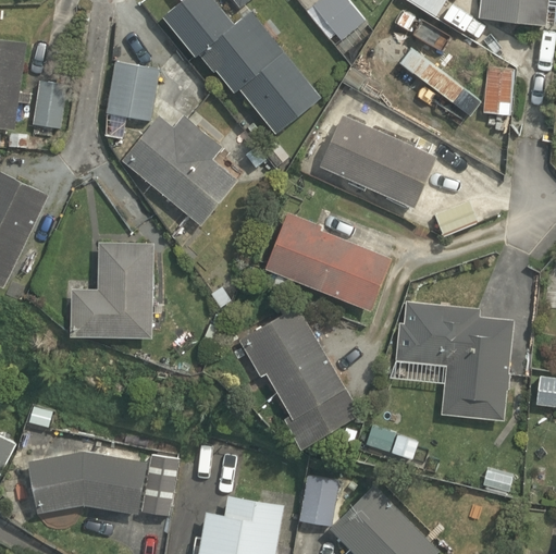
[(252,0),(230,0),(243,15),(234,22),(217,0),(190,0),(164,22),(196,62),(201,58),(234,98),(241,93),(275,134),(321,97),(247,4),(252,0)]
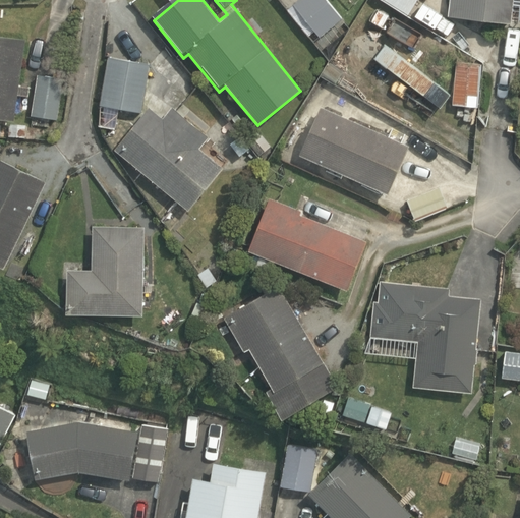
[(327,0),(297,0),(291,5),(315,39),(342,20),(327,0)]
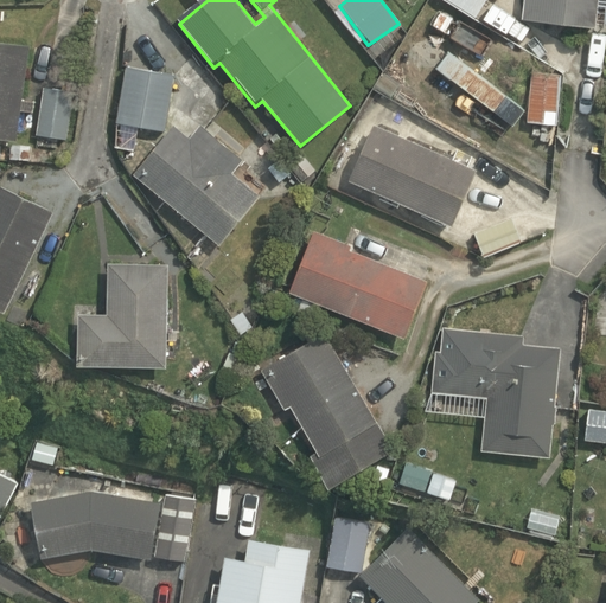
[(440,0),(477,23),(490,0),(440,0)]
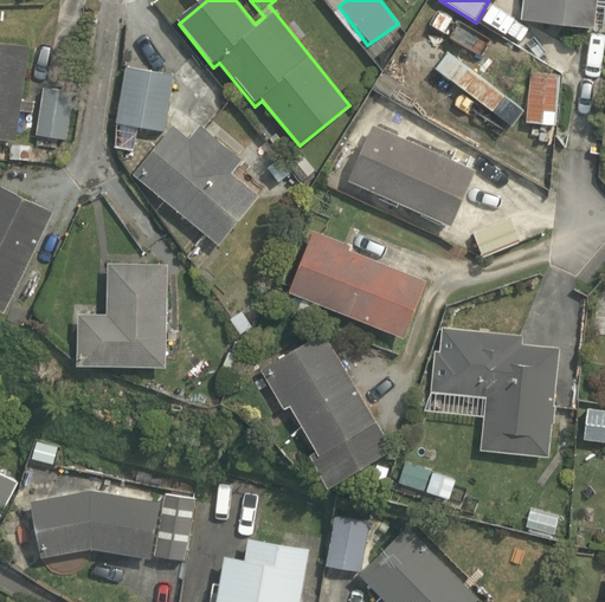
[(522,0),(522,23),(593,25),(594,0),(522,0)]
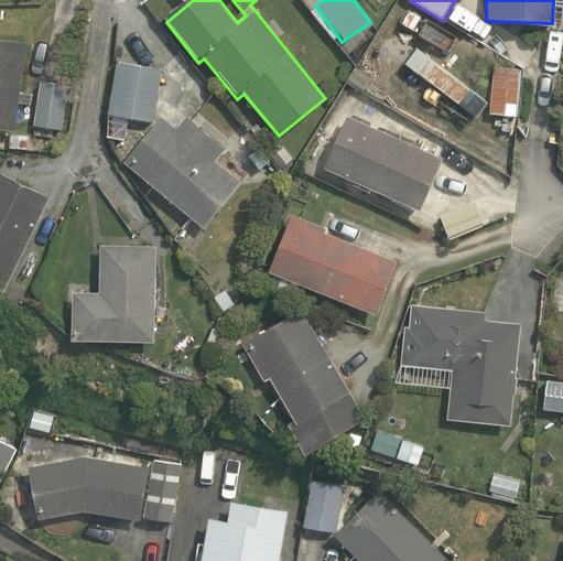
[(0,127),(12,130),(25,40),(0,35),(0,127)]
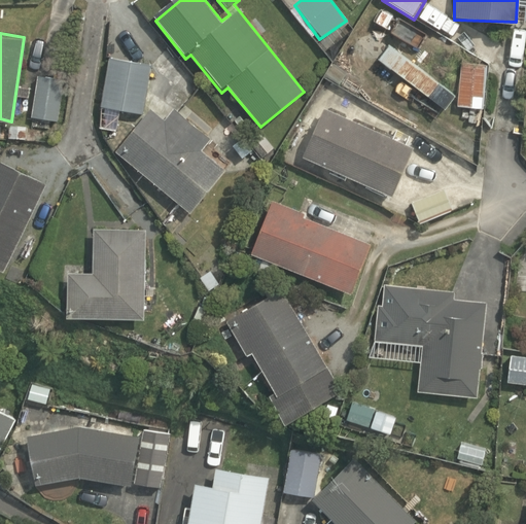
[(149,63),(108,57),(98,129),(117,132),(120,109),(142,112),(149,63)]
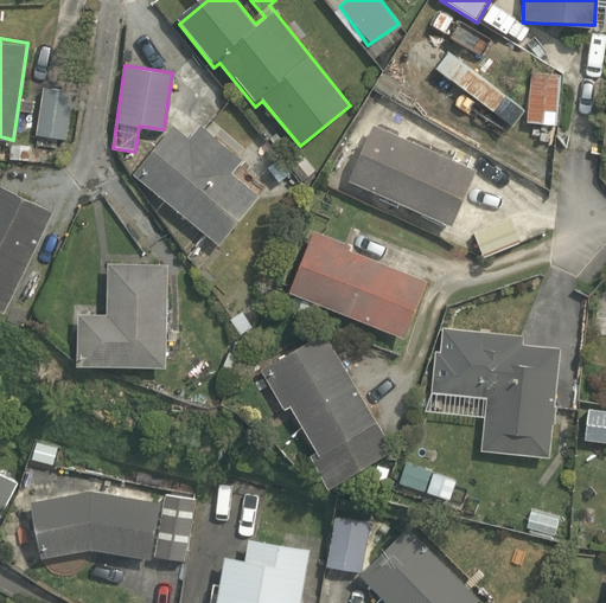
[(561,76),(527,75),(524,123),(560,124),(561,76)]
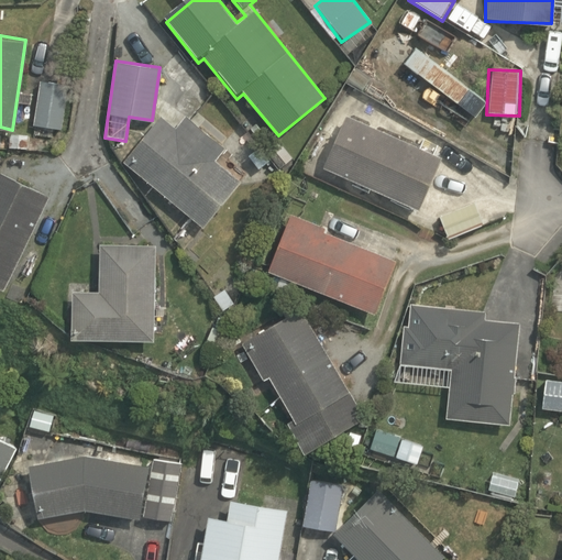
[(65,95),(35,92),(32,125),(62,129),(65,95)]
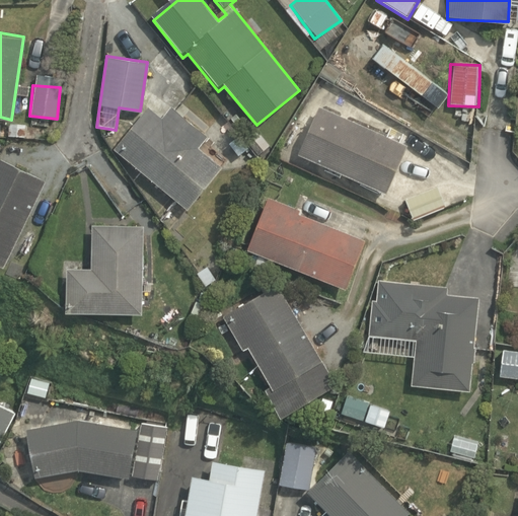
[(148,111),(116,151),(190,209),(221,169),(196,149),(209,133),(173,104),(161,121),(148,111)]
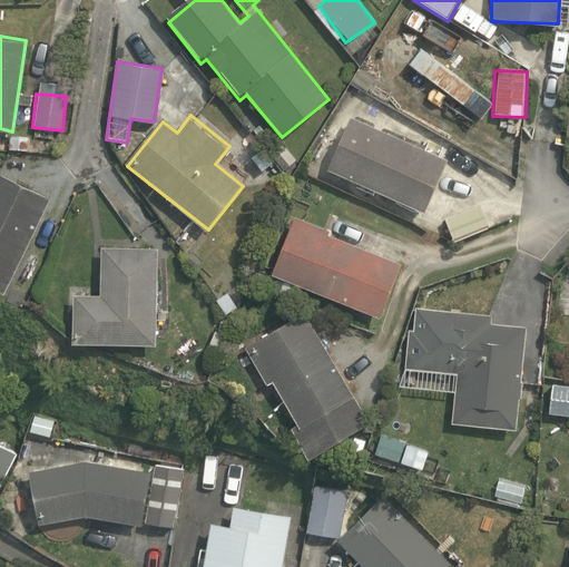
[(447,159),(350,116),(325,173),(345,182),(331,212),(366,227),(381,195),(390,199),(375,233),(403,245),(418,214),(421,216),(447,159)]
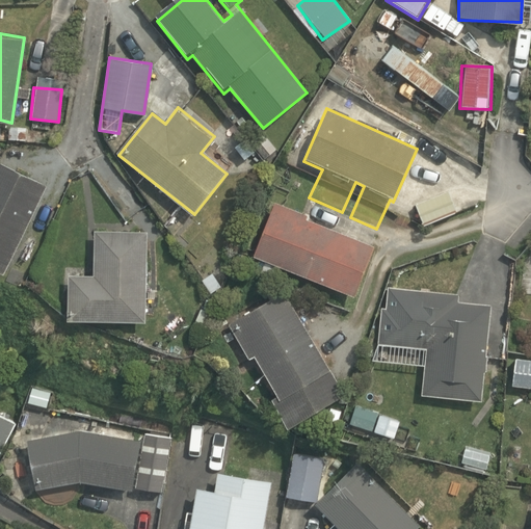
[(46,185),(0,162),(0,271),(3,272),(46,185)]
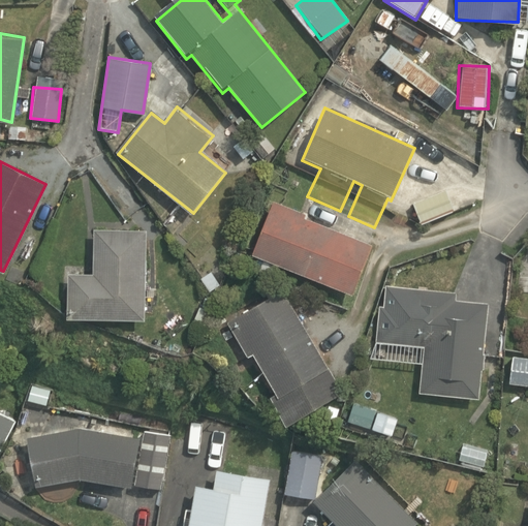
[(262,192),(240,244),(351,296),(375,244),(262,192)]
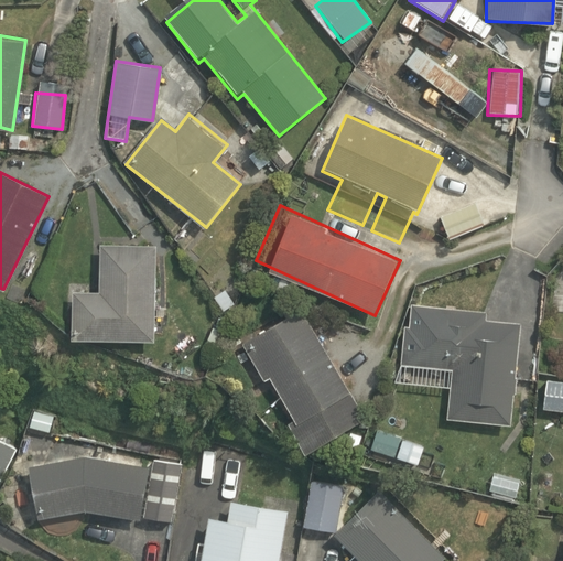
[(152,343),(154,246),(96,245),(95,292),(71,291),(69,341),(152,343)]
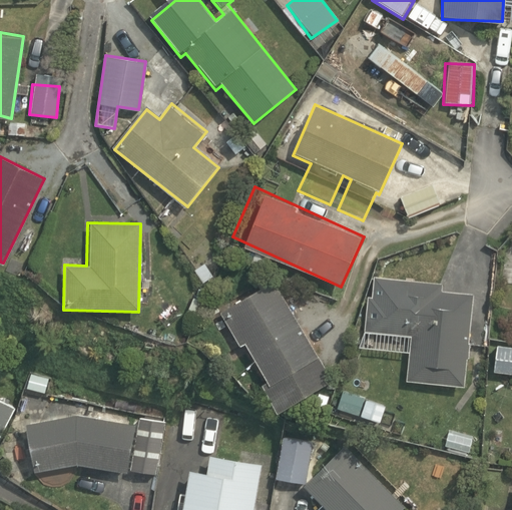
[(438,284),(376,279),(374,303),(369,302),(366,337),(410,340),(407,384),(464,389),(471,295),(437,292),(438,284)]
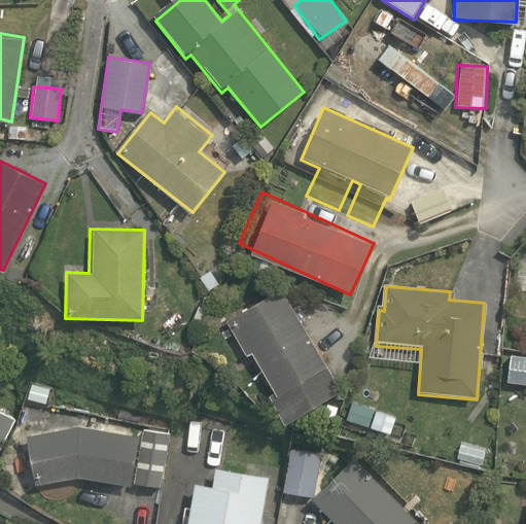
[(340,393),(282,290),(225,321),(246,358),(251,355),(288,422),(340,393)]
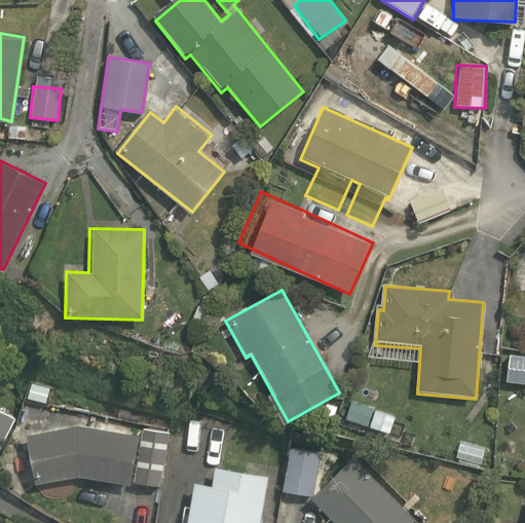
[(524,356),(507,355),(503,386),(524,387),(524,356)]
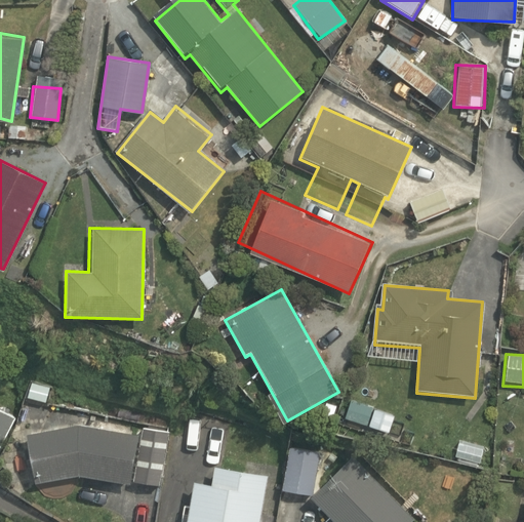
[(351,391),(340,413),(385,434),(395,410),(351,391)]
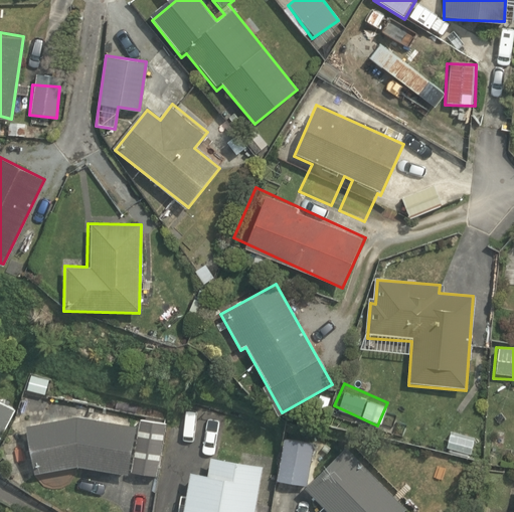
[(0,439),(15,411),(0,403),(0,439)]
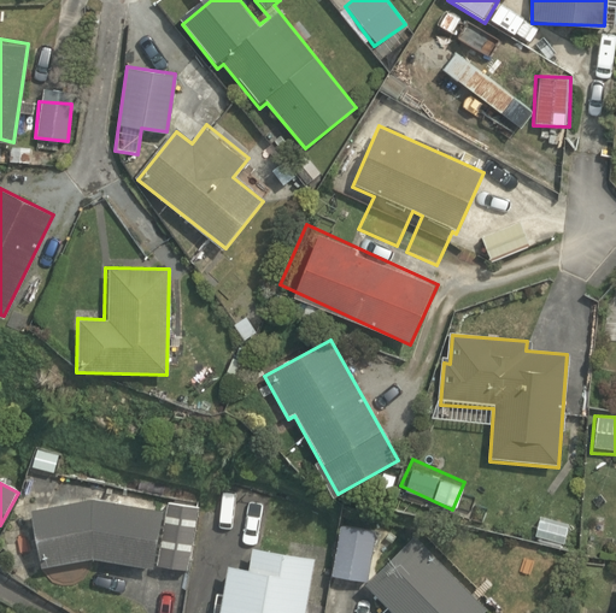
[(152,571),(162,512),(93,500),(30,511),(40,570),(92,560),(152,571)]
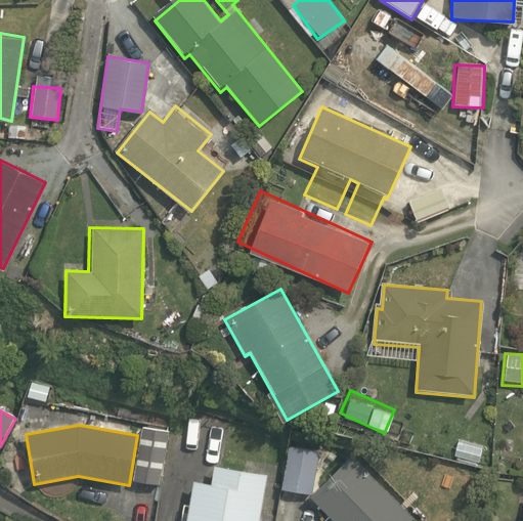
[(160,464),(166,446),(153,442),(147,460),(160,464)]
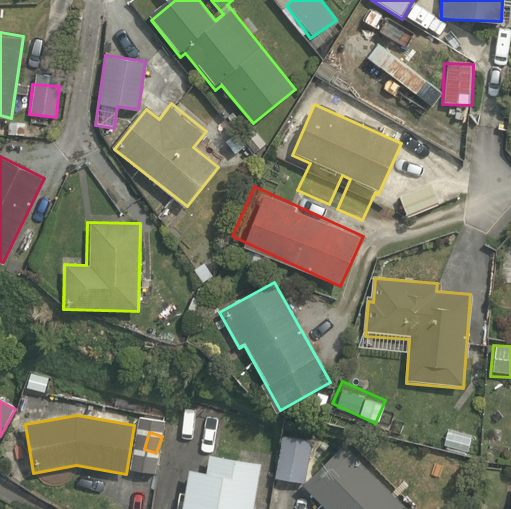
[(308,441),(277,438),(272,482),(303,485),(308,441)]
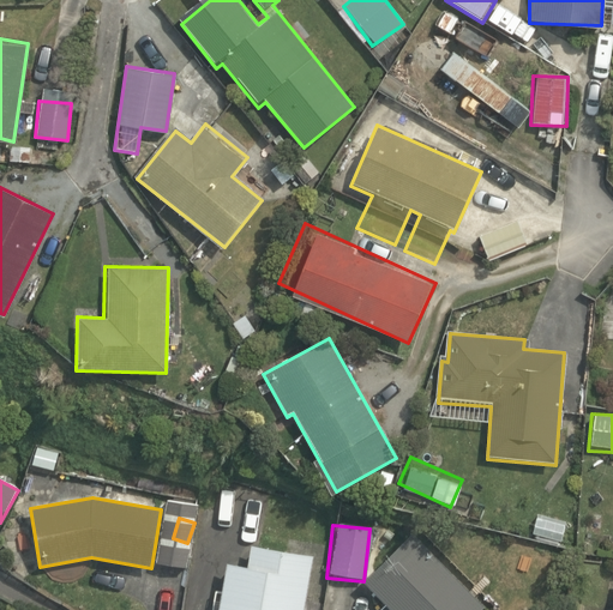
[(410,536),(366,580),(396,609),(484,609),(410,536)]
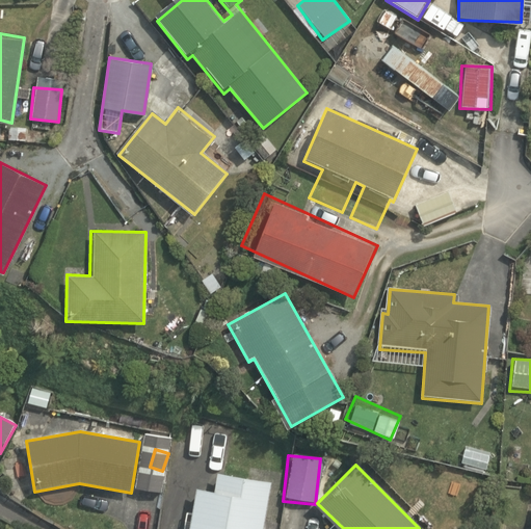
[(263,528),(270,483),(216,473),(214,492),(195,488),(188,528),(263,528)]
